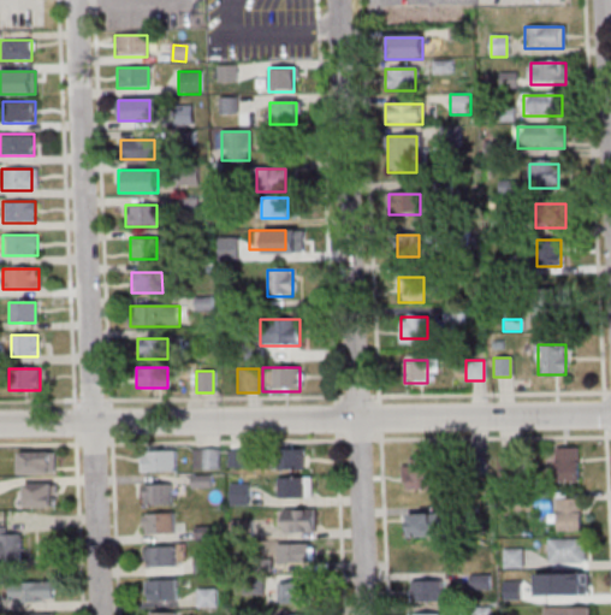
[(576,483),(576,448),(552,448),(552,483),(576,483)]
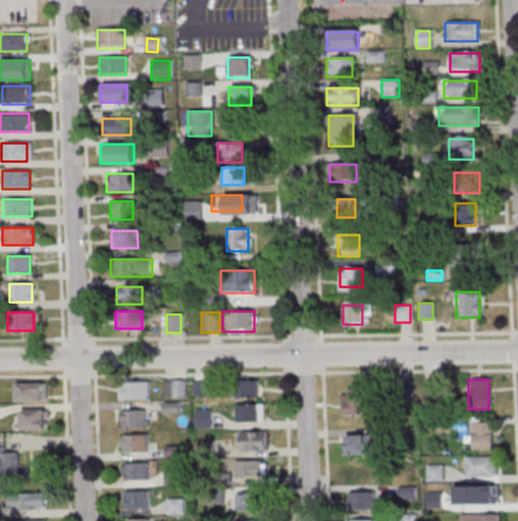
[(184,380),(162,380),(162,398),(184,398),(184,380)]
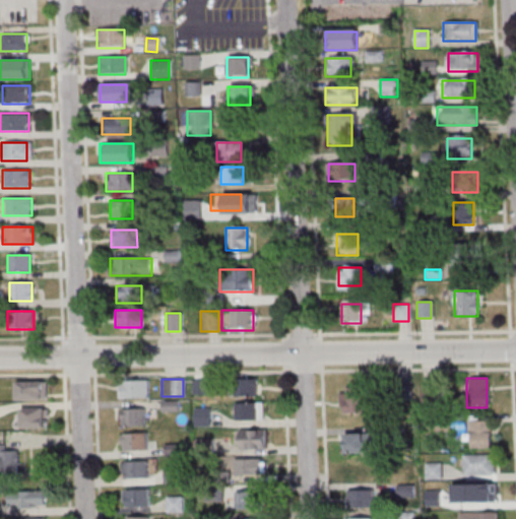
[(234,379),(234,396),(255,396),(255,379),(234,379)]
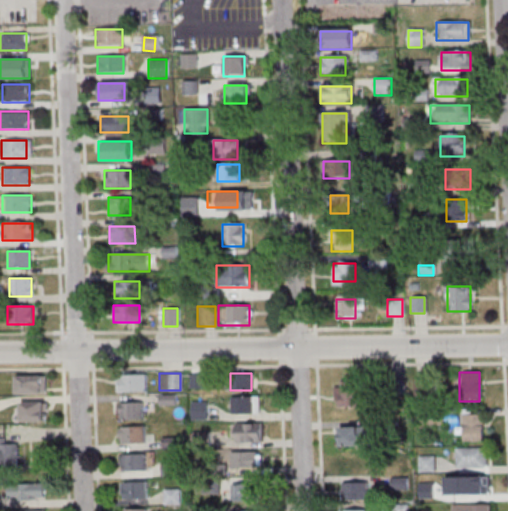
[(114,392),(144,392),(144,374),(114,374),(114,392)]
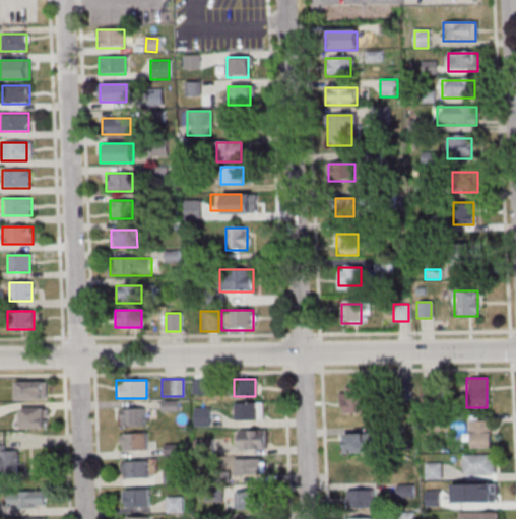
[(207,380),(191,380),(191,395),(207,395),(207,380)]
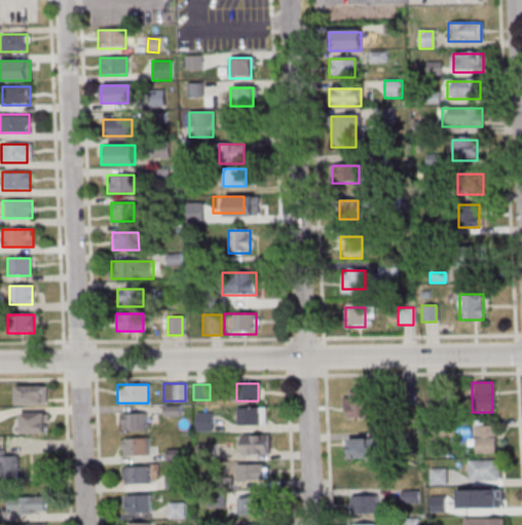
[(14,405),(44,405),(44,385),(14,385),(14,405)]
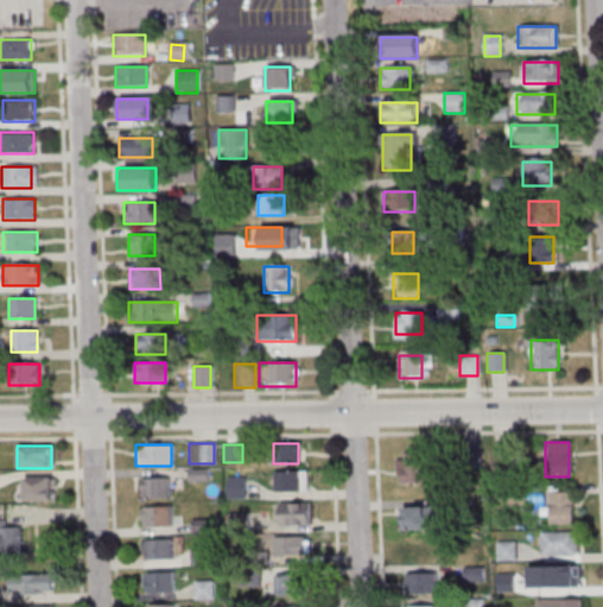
[(511,451),(483,451),(483,476),(511,476),(511,451)]
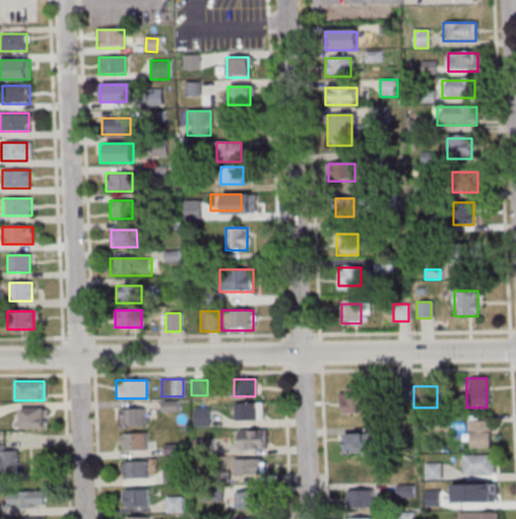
[(367,388),(338,388),(338,413),(367,413),(367,388)]
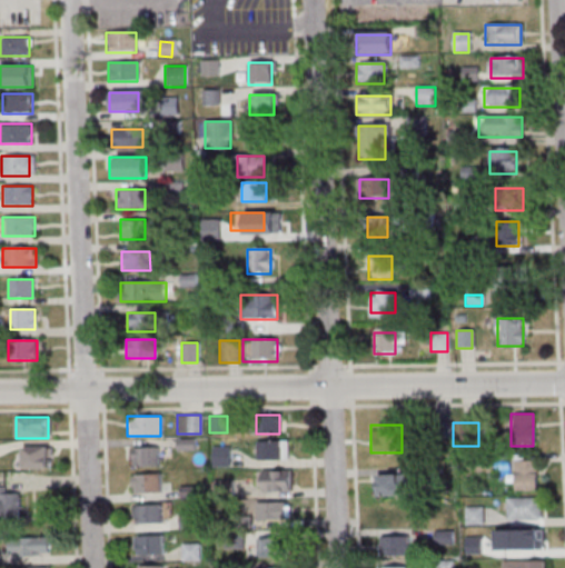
[(255,460),(286,460),(286,440),(255,440),(255,460)]
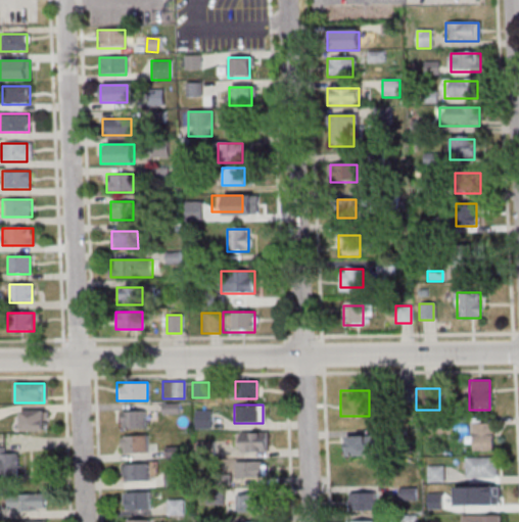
[(45,411),(18,411),(18,431),(45,431),(45,411)]
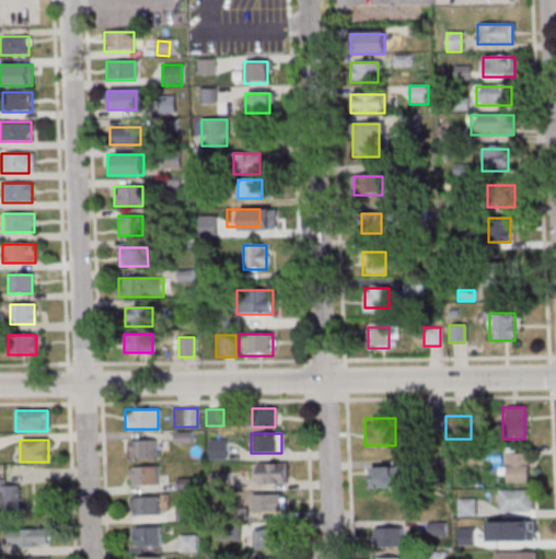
[(224,440),(208,440),(208,459),(224,459),(224,440)]
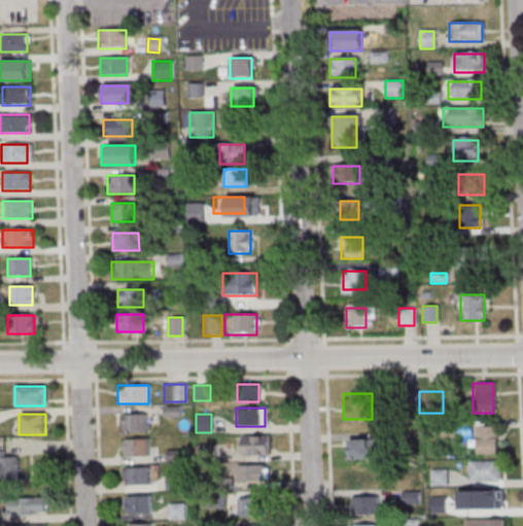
[(145,432),(145,415),(120,415),(120,432),(145,432)]
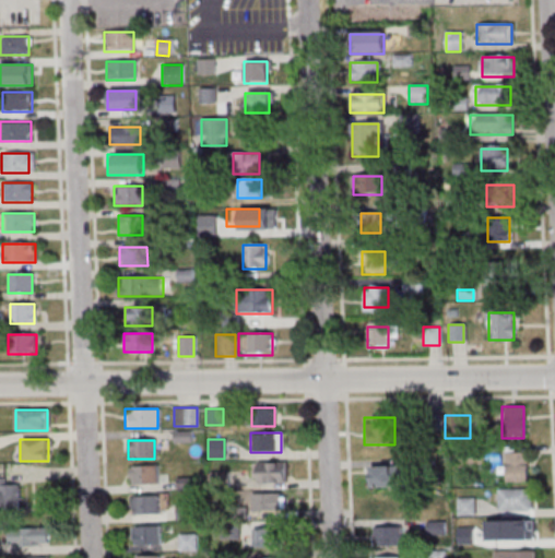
[(504,452),(504,482),(527,482),(527,452),(504,452)]
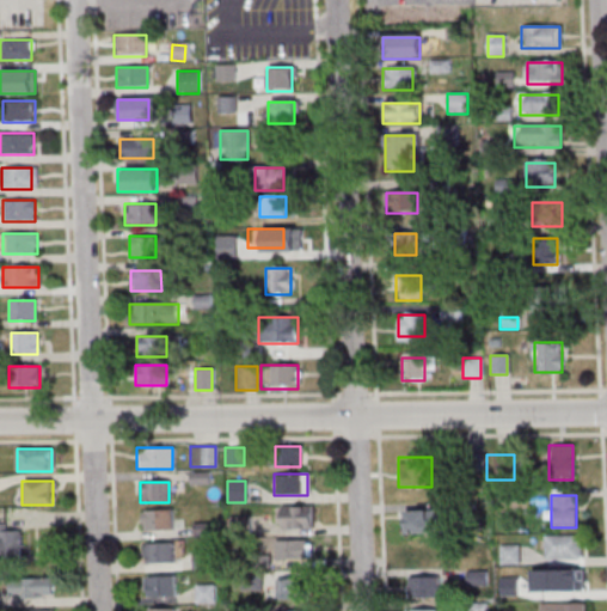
[(311,507),(279,507),(279,530),(311,530),(311,507)]
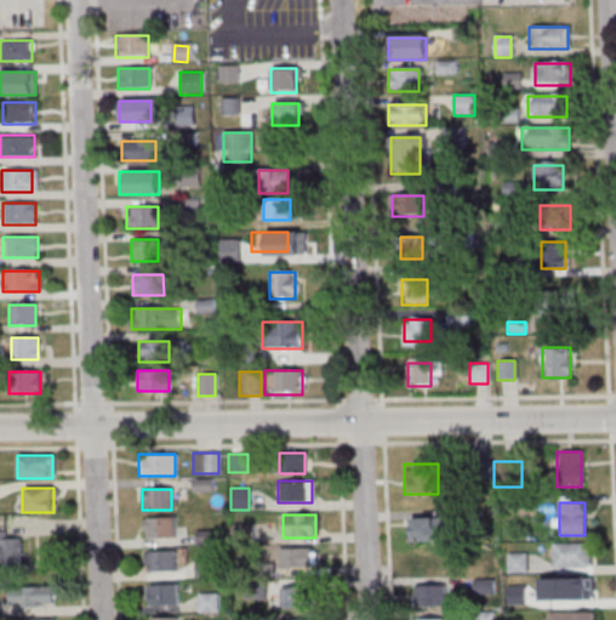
[(172,539),(172,518),(142,518),(142,539),(172,539)]
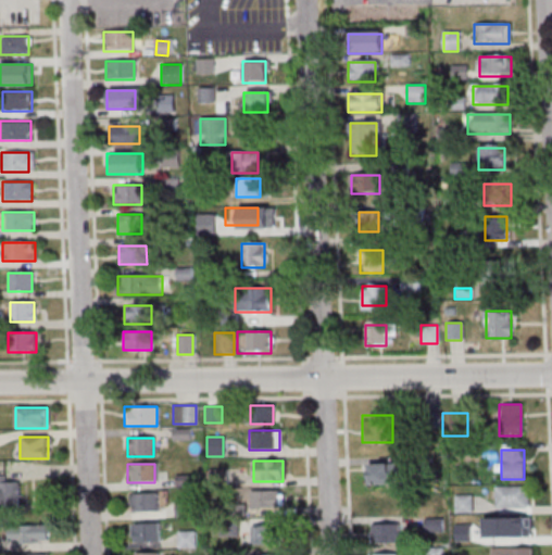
[(366,464),(366,486),(402,486),(402,464),(366,464)]
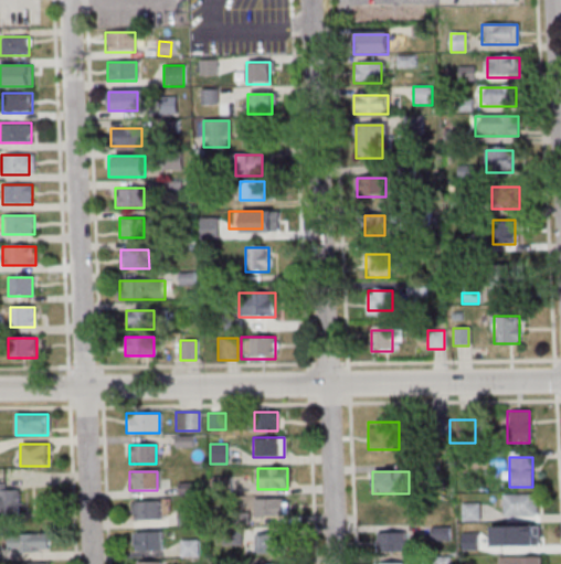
[(0,520),(20,521),(19,490),(7,490),(7,482),(0,482),(0,520)]
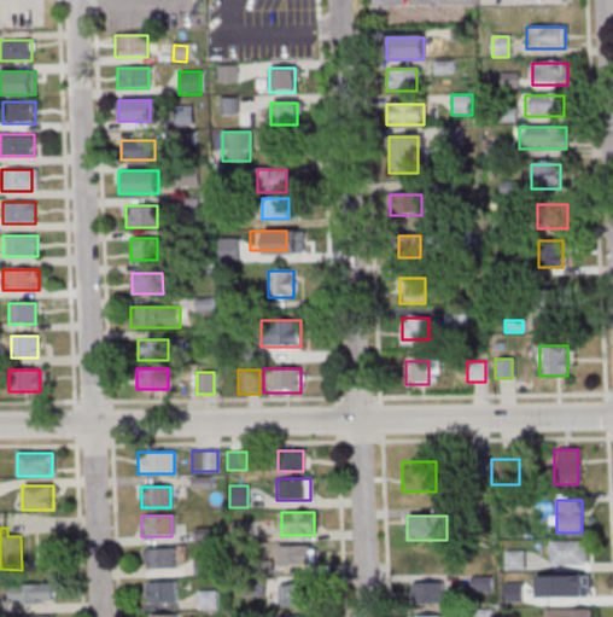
[(584,566),(584,541),(548,541),(548,566),(584,566)]
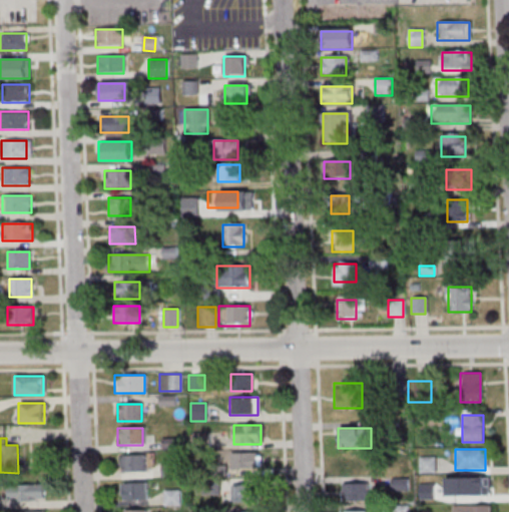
[(228,453),(228,469),(257,469),(257,453),(228,453)]
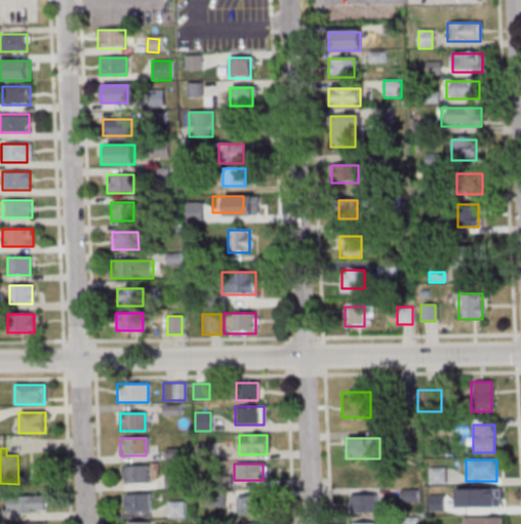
[(148,466),(121,466),(121,484),(148,484),(148,466)]
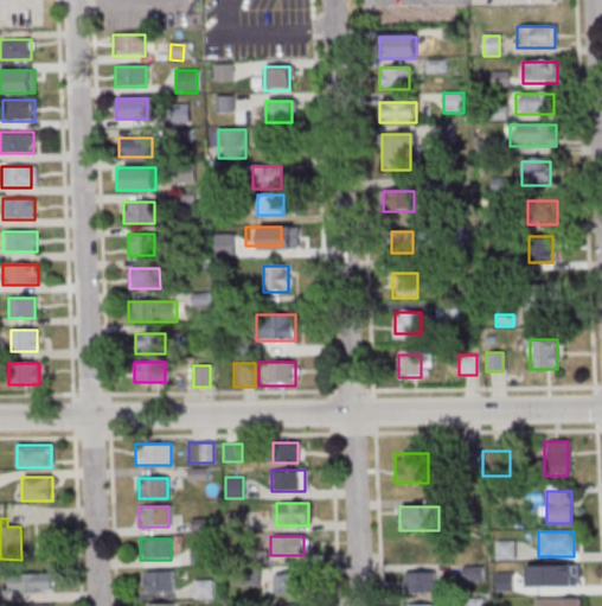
[(190,565),(206,565),(206,546),(190,546),(190,565)]
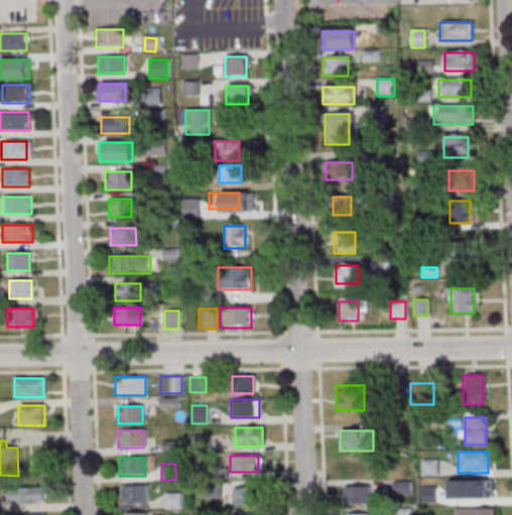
[(492,481),(464,481),(464,498),(492,498),(492,481)]
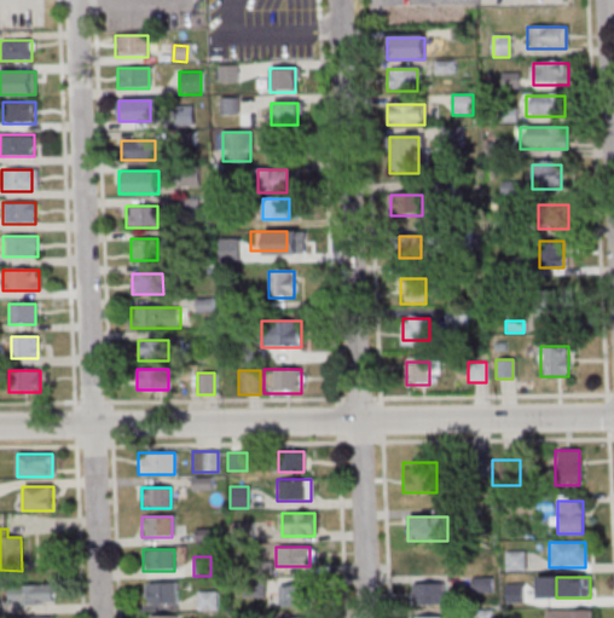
[(175,582),(144,582),(144,610),(175,610),(175,582)]
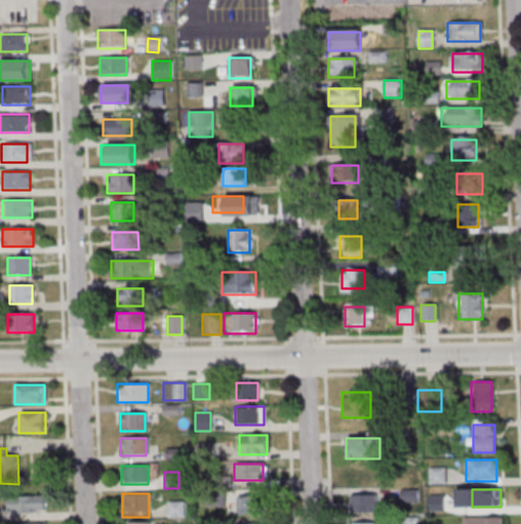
[(378,514),(378,494),(351,494),(351,514),(378,514)]
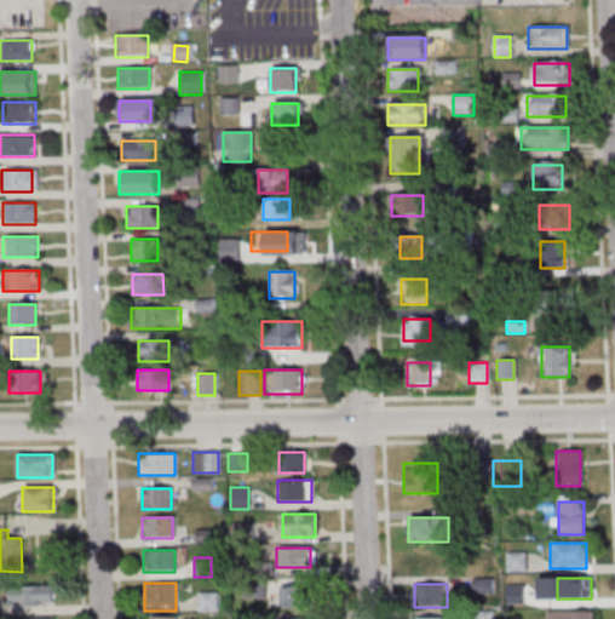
[(7,585),(7,606),(52,606),(52,585),(7,585)]
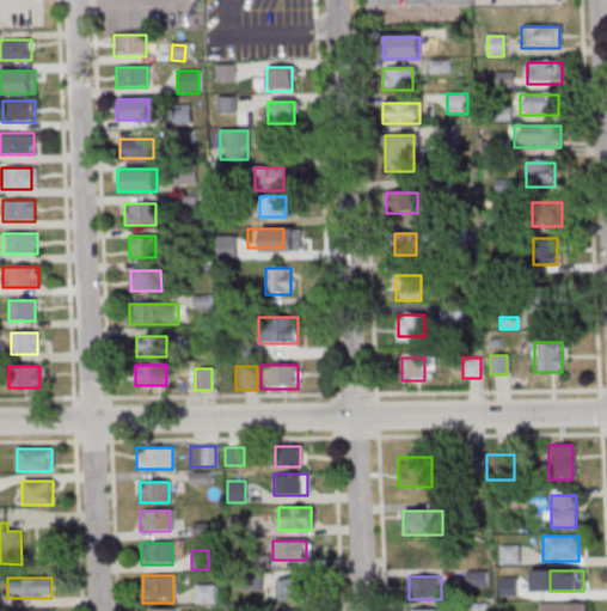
[(258,590),(258,578),(240,578),(241,590),(258,590)]
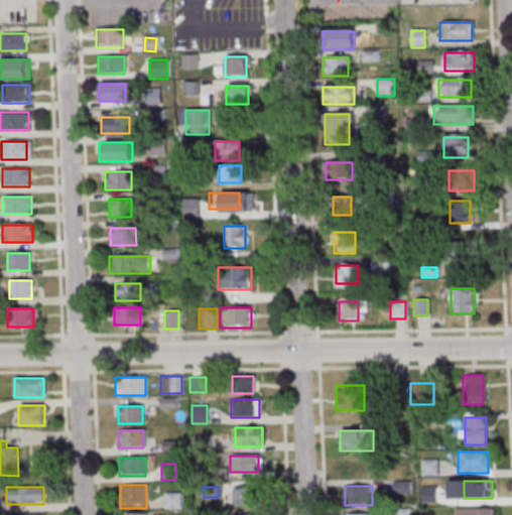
[(253,488),(231,488),(231,505),(253,505),(253,488)]
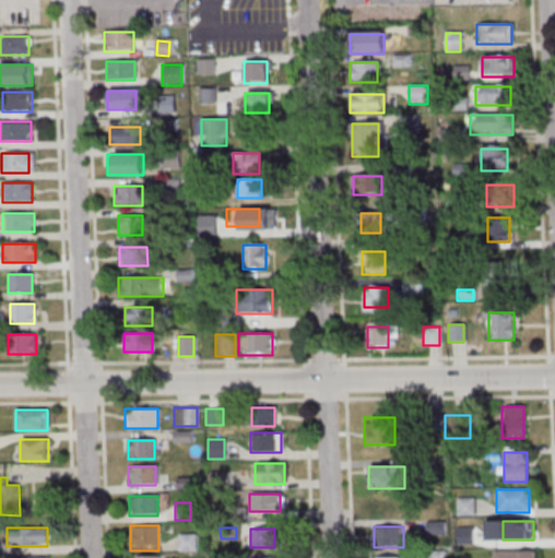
[(195,550),(195,534),(176,534),(176,550),(195,550)]
